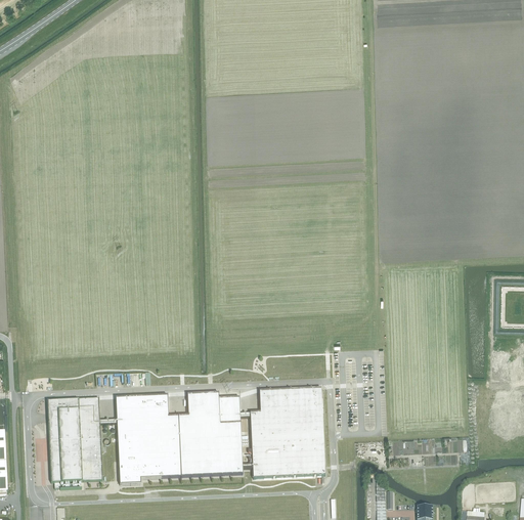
[(523,279),(515,279),(514,376),(523,376),(523,279)]
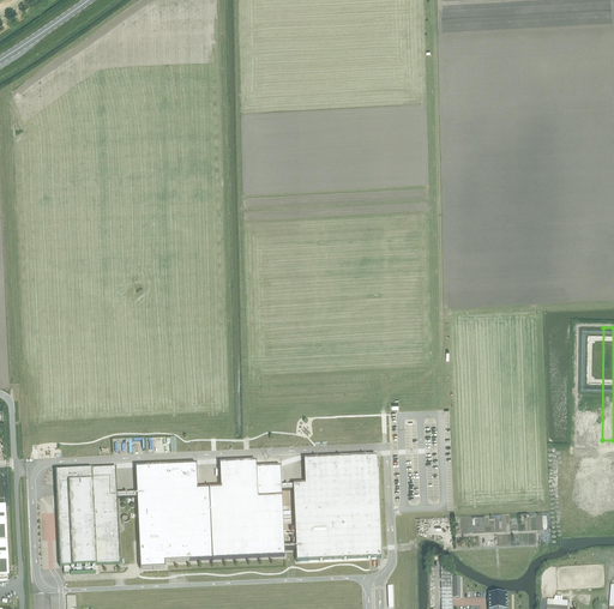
[(139,445),(144,445),(143,435),(137,435),(124,436),(124,441),(131,440),(131,442),(138,442),(139,445)]
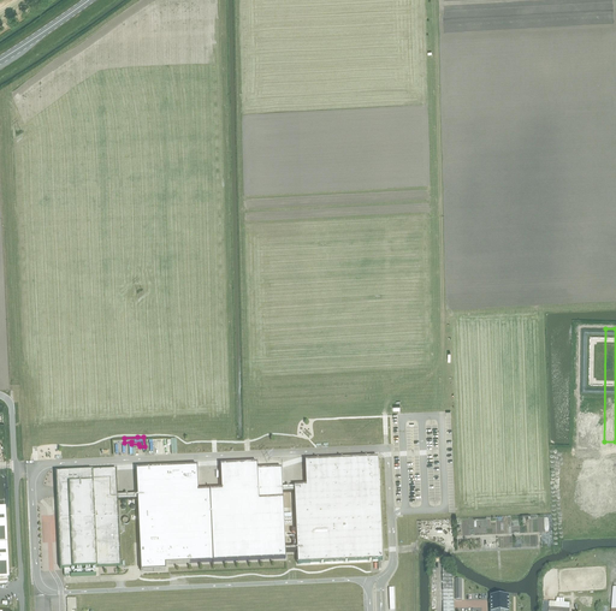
[(197,462),(136,464),(137,490),(118,491),(117,466),(55,468),(57,492),(57,493),(58,505),(58,510),(60,556),(60,564),(64,564),(64,565),(64,571),(71,571),(71,564),(120,562),(118,496),(137,494),(141,561),(141,567),(166,565),(165,559),(285,555),(285,549),(297,547),(297,559),(383,556),(378,454),(304,456),(306,481),(282,482),(282,463),(274,464),(258,464),(256,458),(220,461),(221,485),(197,486),(197,462)]
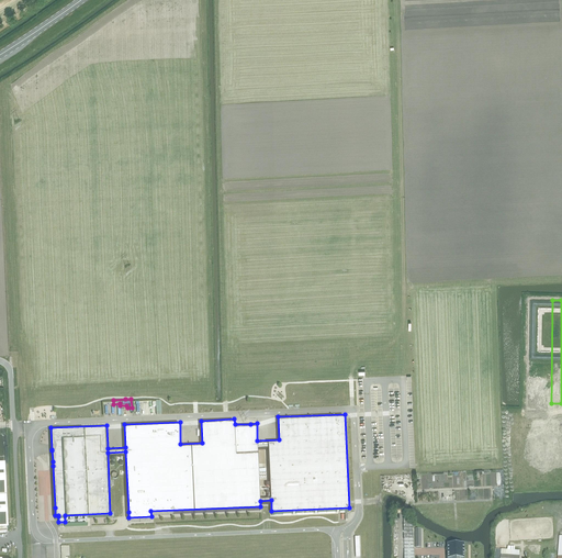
[(404,557),(415,557),(415,555),(413,520),(404,520),(404,557)]
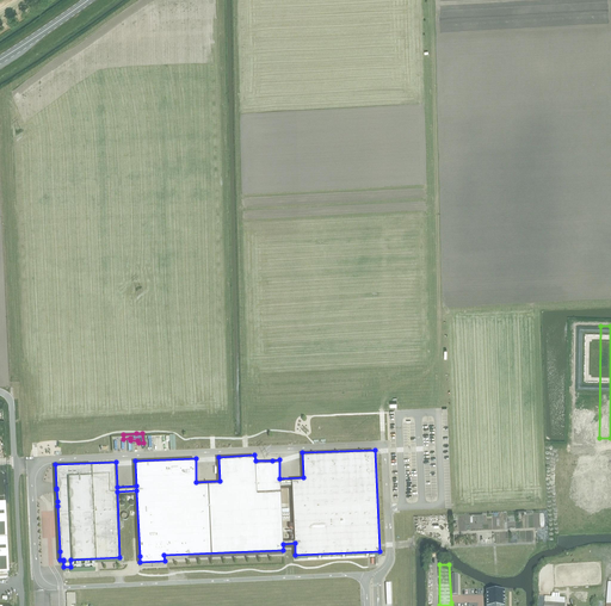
[(493,588),(487,588),(487,603),(487,605),(505,605),(505,588),(499,588),(494,588),(493,588)]
